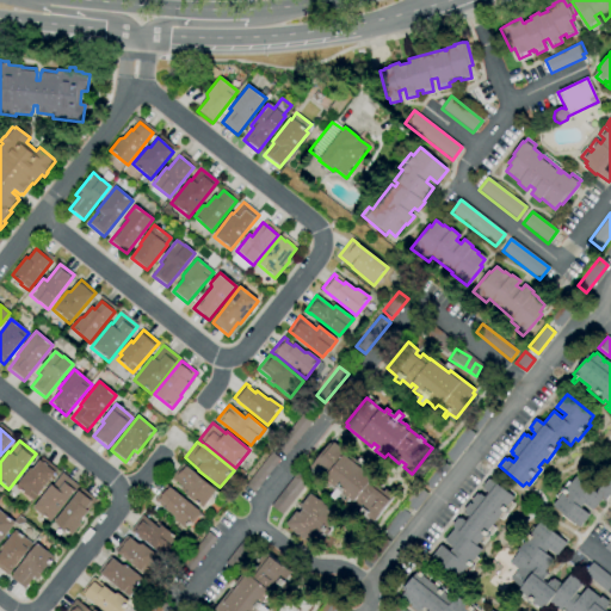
[(374,523),(352,505),(353,503),(350,499),(347,503),(339,495),(335,500),(331,497),(334,492),(326,485),(328,481),(321,475),(318,480),(314,476),(316,473),(309,467),(329,443),(332,445),(334,442),(358,462),(360,458),(365,463),(362,468),(374,477),(372,479),(381,486),(378,488),(383,492),(386,489),(395,498),(374,523)]
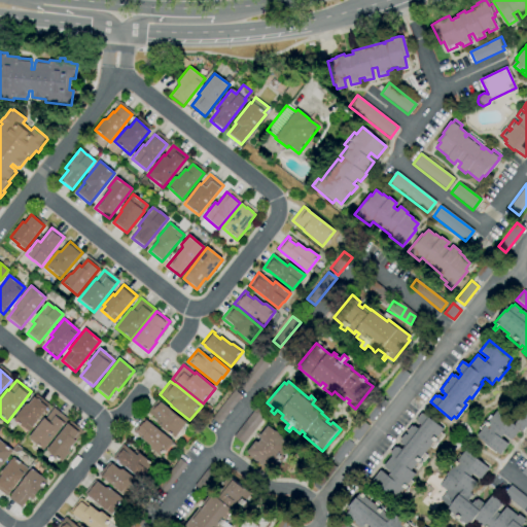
[(28,432),(21,427),(22,426),(13,420),(25,405),(28,405),(34,396),(47,408),(32,427),(28,432)]
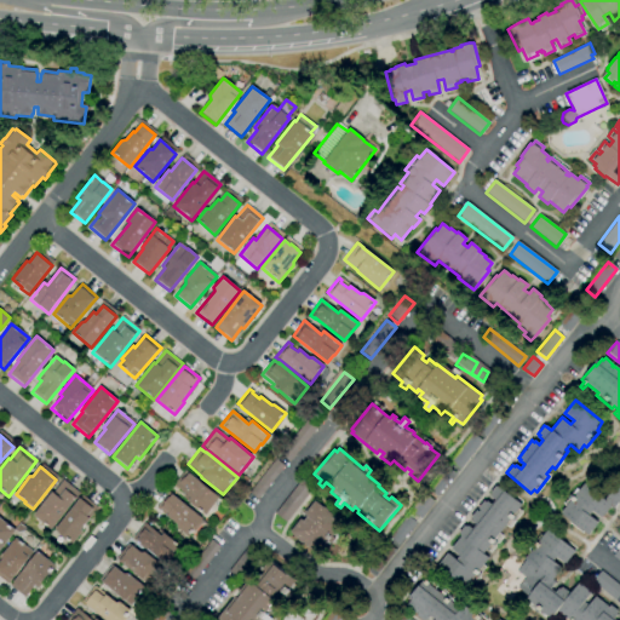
[(437,497),(428,489),(447,466),(455,474),(437,497)]
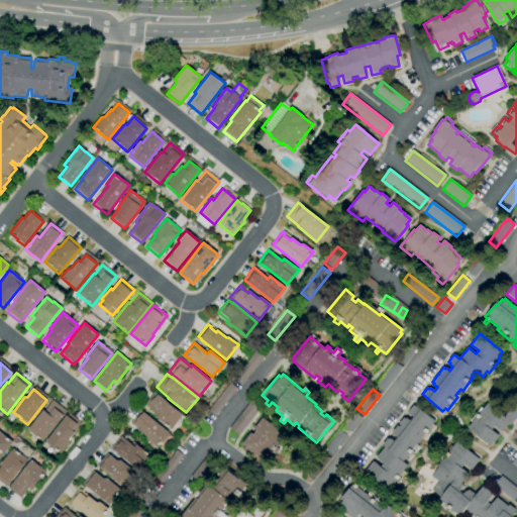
[(171,429),(158,419),(152,415),(154,413),(144,405),(154,392),(158,395),(158,394),(183,414),(171,429)]
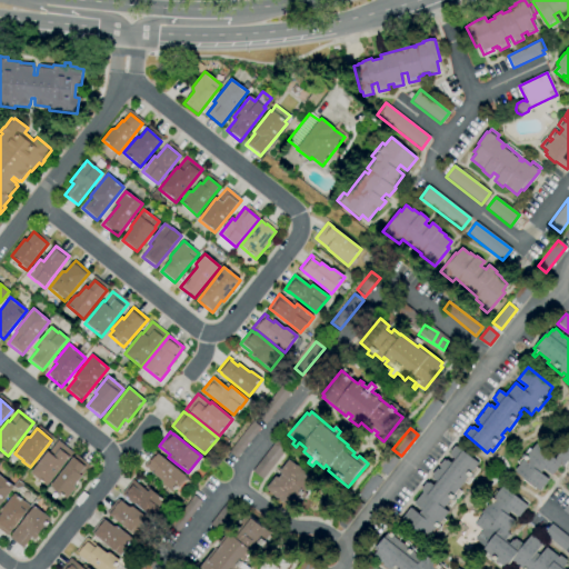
[(47,487),(30,472),(48,451),(49,452),(58,440),(73,453),(47,487)]
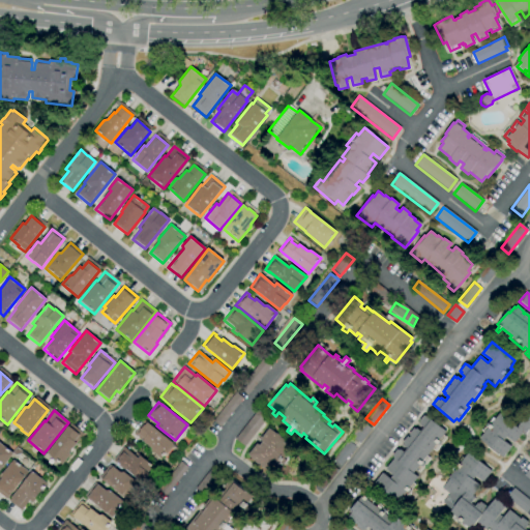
[(244,446),(235,439),(258,410),(267,417),(244,446)]
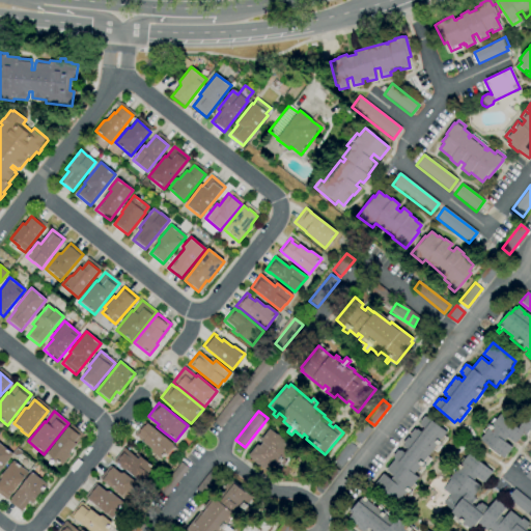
[(530,455),(530,453),(530,441),(529,440),(530,437),(530,431),(530,430),(525,437),(523,435),(515,444),(507,438),(505,441),(512,447),(504,458),(480,439),(484,434),(483,432),(494,418),(496,420),(500,414),(518,428),(530,411),(530,455)]
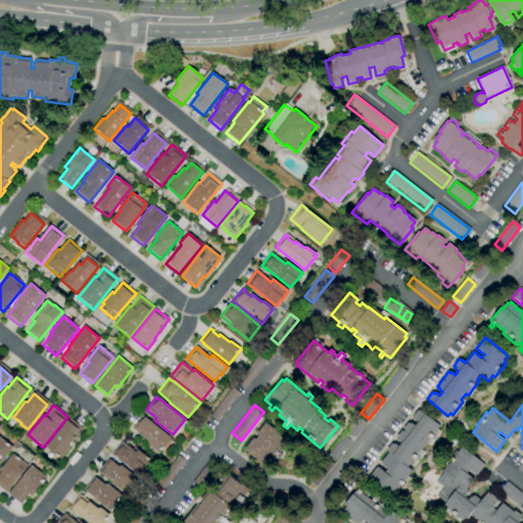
[(392,495),(369,478),(378,467),(385,472),(388,469),(381,463),(389,453),(386,450),(392,442),(393,443),(394,443),(398,446),(401,442),(397,439),(398,438),(396,437),(401,430),(403,432),(405,430),(402,429),(408,423),(410,424),(411,423),(415,426),(418,422),(414,419),(415,418),(413,417),(419,410),(420,411),(421,410),(440,425),(437,430),(438,431),(428,445),(426,443),(421,450),(422,452),(412,466),(410,465),(408,467),(412,471),(408,477),(410,478),(398,492),(396,490),(392,495)]
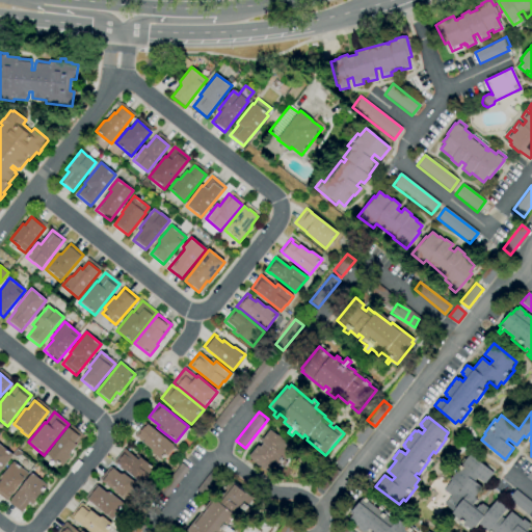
[(161,461),(152,453),(152,450),(133,434),(143,423),(147,425),(148,424),(174,446),(161,461)]
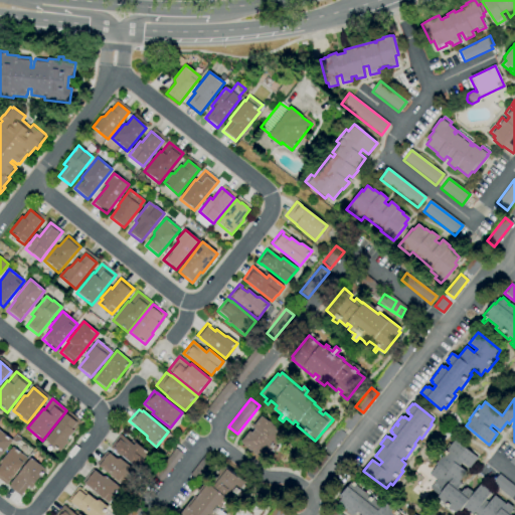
[(349,431),(341,423),(353,409),(361,415),(349,431)]
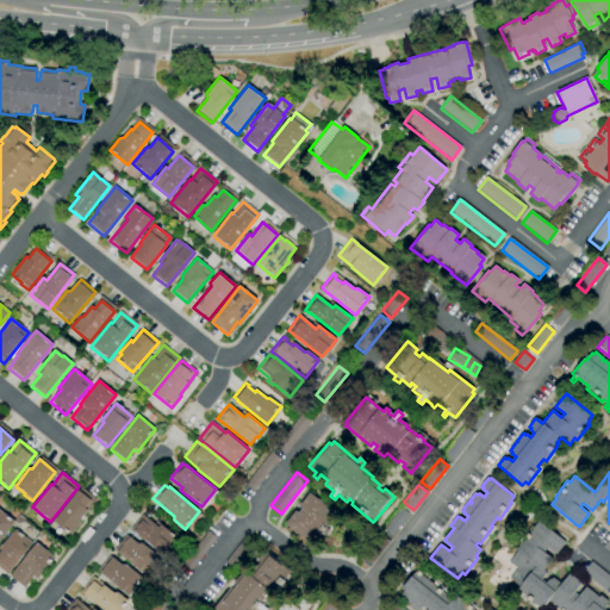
[(72,535),(54,521),(81,487),(97,499),(80,520),(80,524),(72,535)]
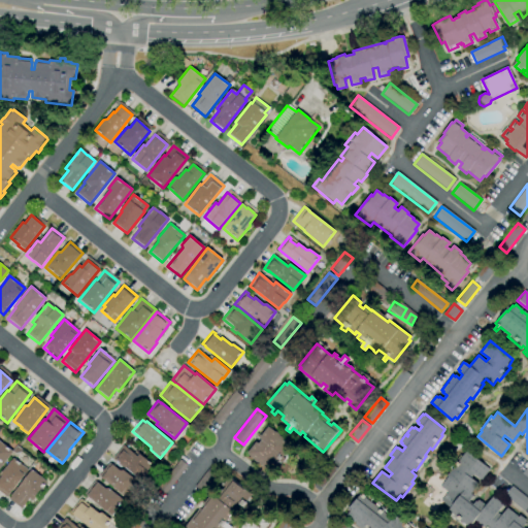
[(270,472),(258,462),(257,463),(254,460),(246,454),(256,442),(258,444),(262,439),(259,437),(268,427),(274,431),(279,435),(278,435),(292,446),(270,472)]
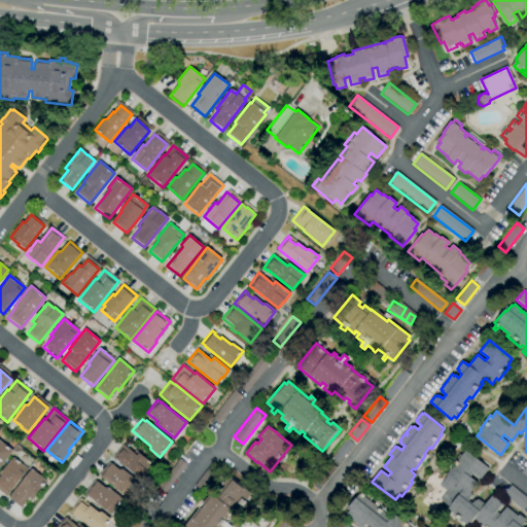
[(339,462),(331,456),(346,437),(354,444),(339,462)]
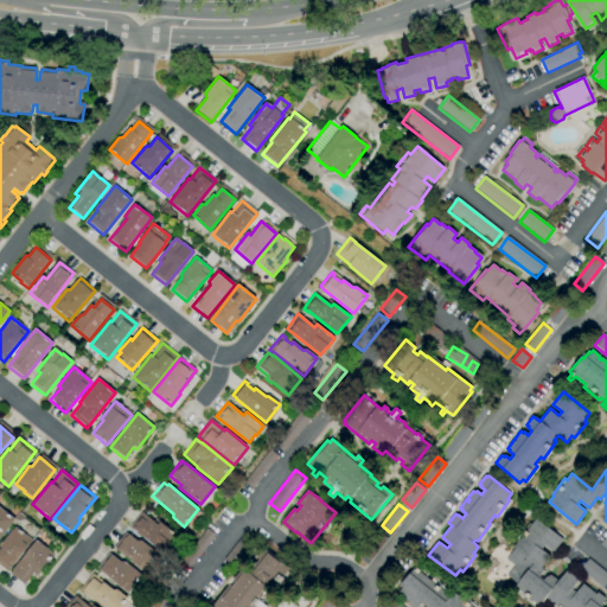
[(0,538),(0,508),(16,519),(0,538)]
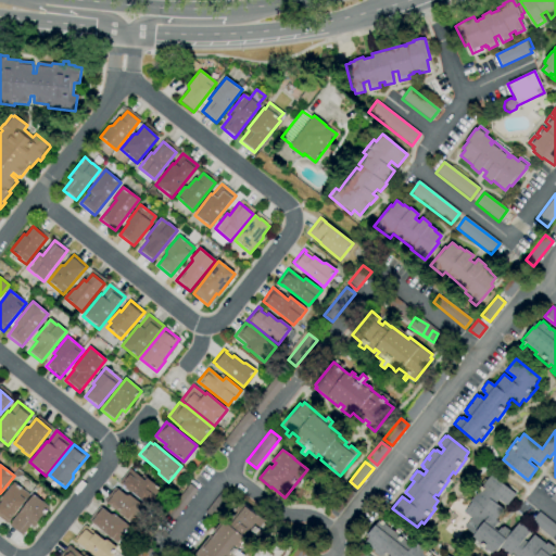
[(150,506),(124,484),(123,485),(119,482),(129,468),(144,480),(147,478),(163,490),(150,506)]
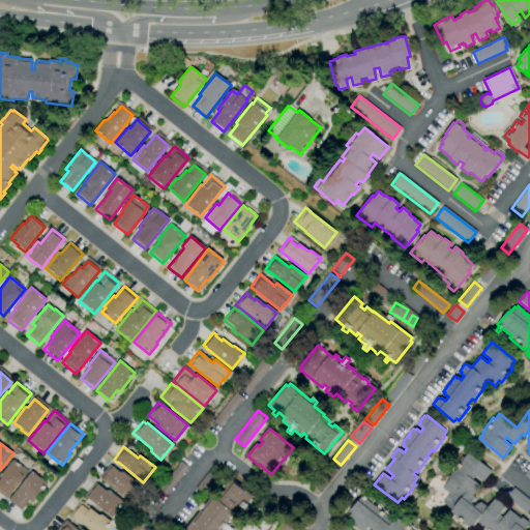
[(481,529),(480,529),(482,527),(476,522),(471,529),(467,526),(466,528),(452,518),(453,516),(449,512),(451,510),(442,502),(448,494),(441,489),(458,467),(460,469),(463,465),(461,463),(469,452),(492,471),(483,481),(476,475),(473,479),(480,486),(472,496),(475,498),(471,503),(474,506),(479,501),(488,507),(495,498),(505,506),(499,514),(502,518),(508,510),(521,519),(522,518),(528,523),(527,524),(528,525),(526,529),(527,529),(481,529)]
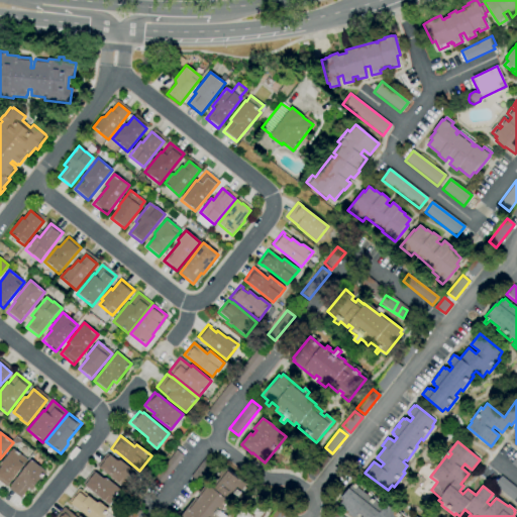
[(6,487),(0,482),(0,468),(1,467),(0,464),(13,448),(27,459),(6,487)]
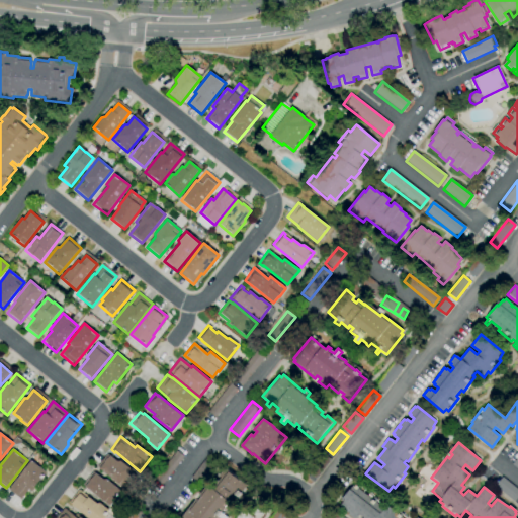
[(123,488),(117,484),(118,484),(100,469),(97,467),(108,453),(110,455),(109,455),(117,462),(120,461),(135,473),(123,488)]
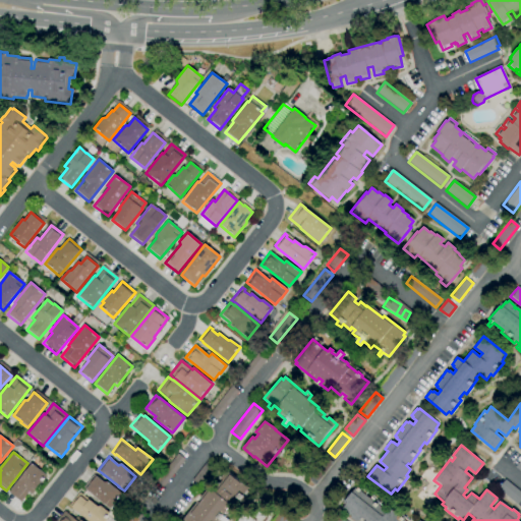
[(20,503),(8,493),(32,463),(46,475),(35,488),(36,489),(31,495),(29,493),(20,503)]
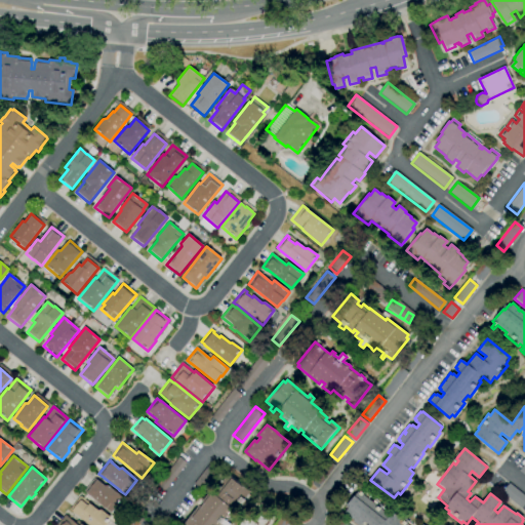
[(182,524),(198,507),(196,503),(199,499),(202,501),(210,491),(212,492),(217,496),(227,485),(223,482),(229,474),(250,492),(245,499),(242,505),(239,502),(231,513),(234,515),(232,518),(229,515),(225,520),(232,524),(223,524),(221,524),(220,524),(182,524)]
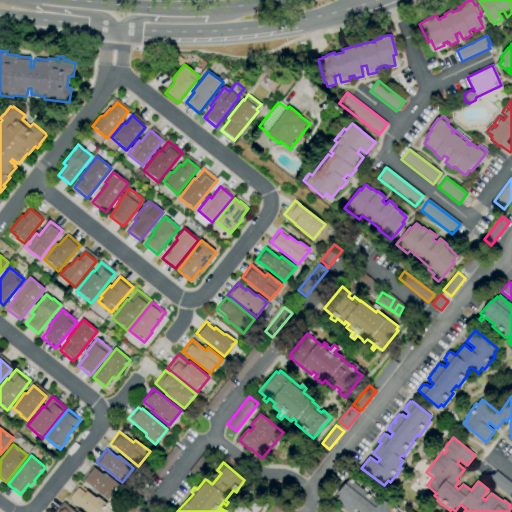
[(112,503),(108,499),(108,500),(81,478),(92,466),(102,474),(105,474),(120,486),(112,495),(116,498),(112,503)]
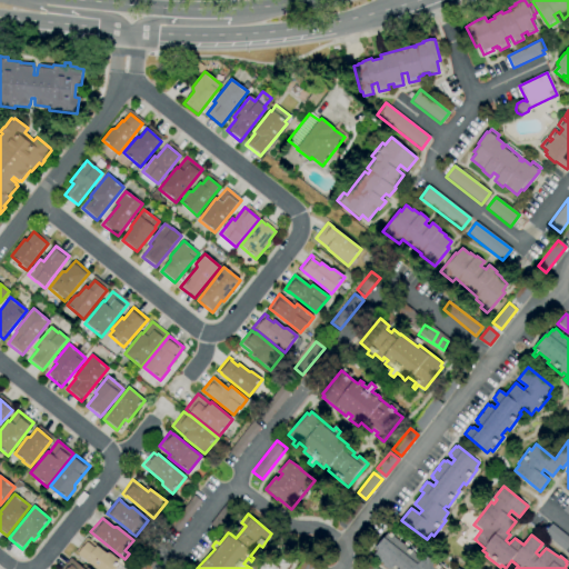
[(568,545),(565,551),(543,535),(551,523),(568,538),(568,545)]
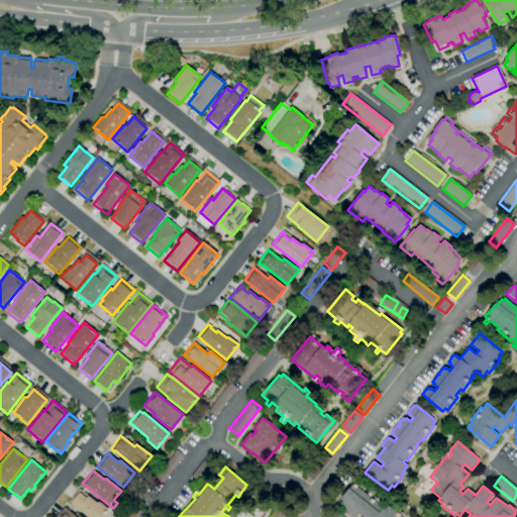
[(363,516),(359,514),(356,516),(351,516),(347,513),(348,512),(347,511),(345,512),(339,507),(340,505),(339,505),(342,501),(340,500),(352,484),(354,485),(356,483),(365,489),(362,492),(367,495),(369,493),(381,503),(380,505),(383,508),(386,505),(392,509),(393,507),(404,516),(363,516)]
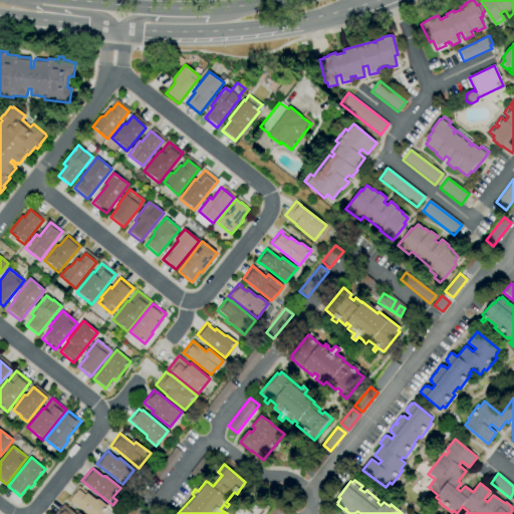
[(101,513),(87,513),(71,501),(70,502),(67,499),(77,486),(80,488),(79,490),(85,495),(87,493),(95,499),(99,499),(108,506),(101,513)]
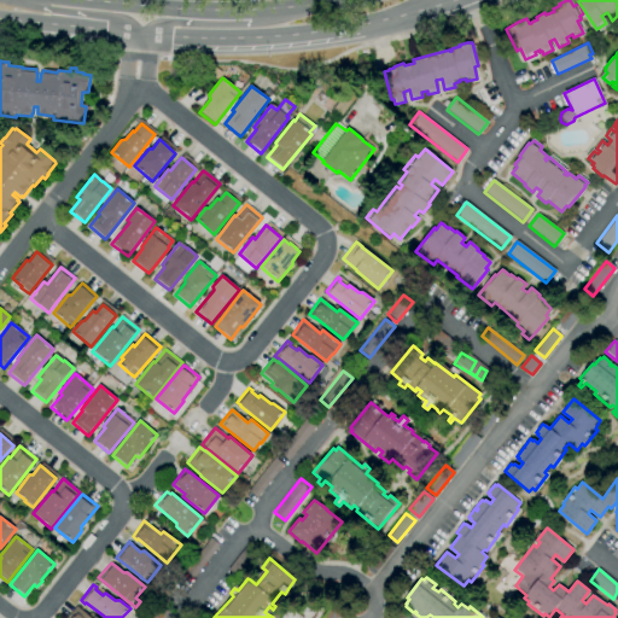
[(338,617),(322,617),(334,602),(344,611),(338,617)]
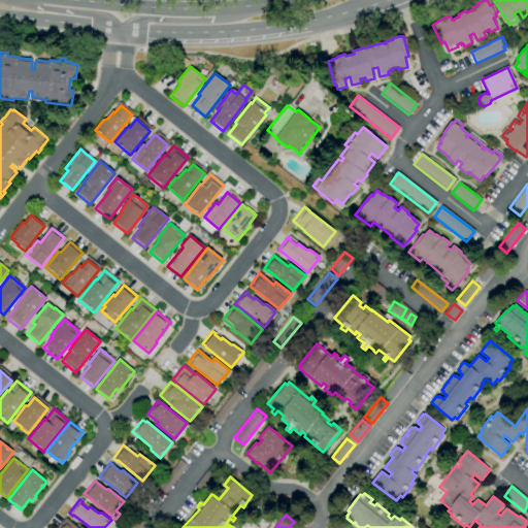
[(139,527),(126,527),(135,517),(143,523),(139,527)]
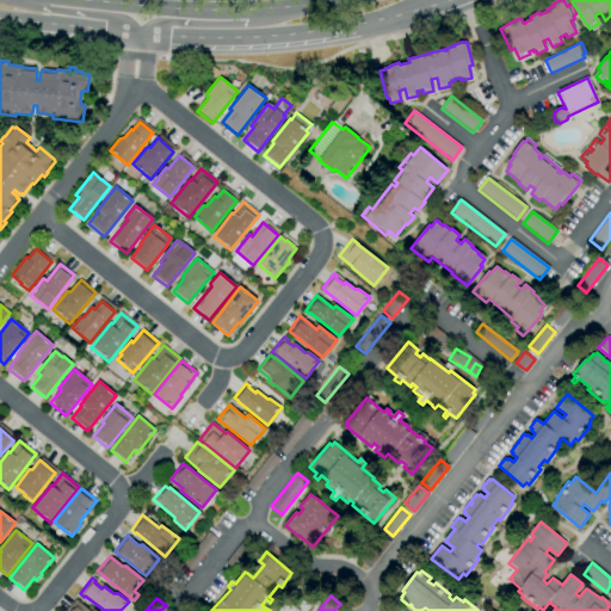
[(66,610),(75,599),(90,610),(93,610),(96,610),(97,610),(66,610)]
